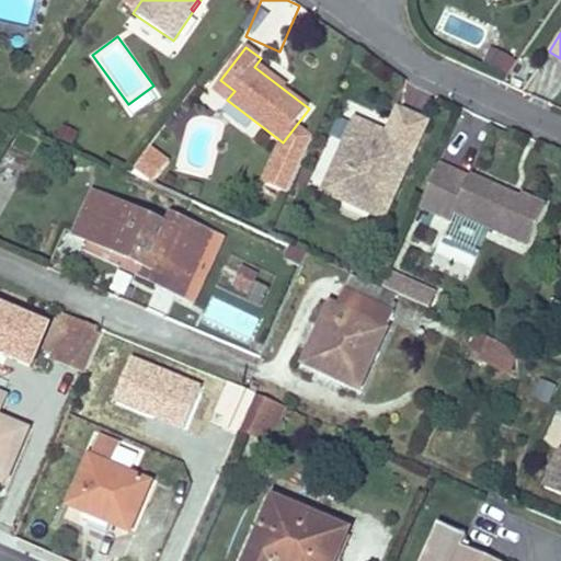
[(491,50),(484,66),(511,77),(517,60),(491,50)]
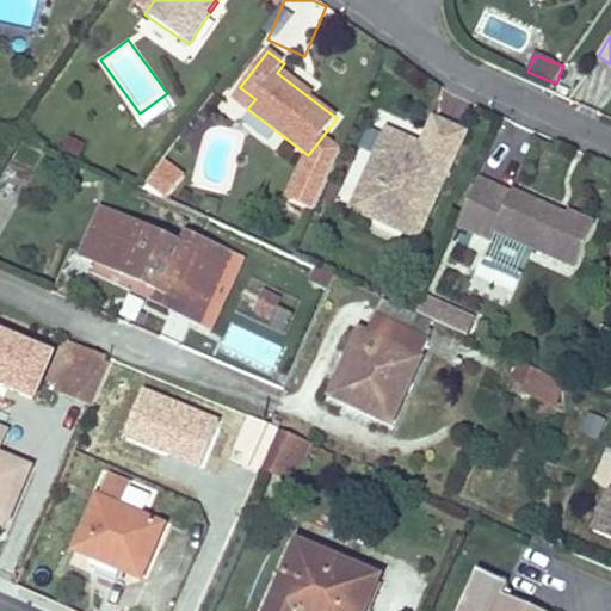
[(255,99),(240,87),(233,97),(247,109),(255,99)]
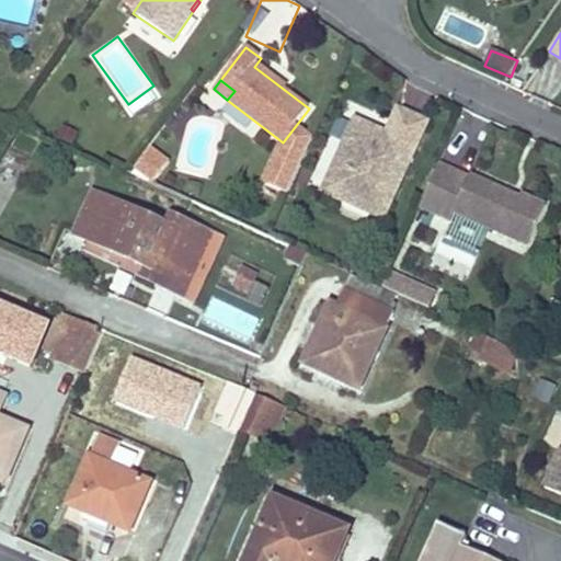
[(347,173),(335,198),(384,220),(416,148),(355,119),(333,167),(347,173)]
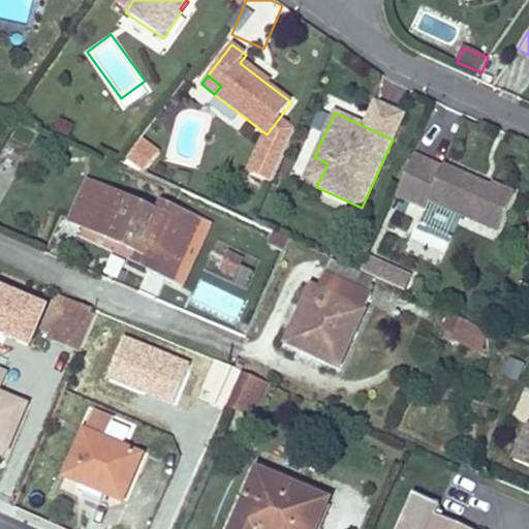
[(143,141),(138,145),(156,159),(159,154),(143,141)]
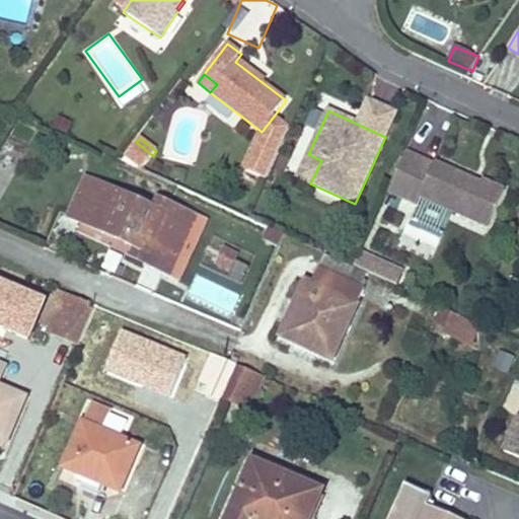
[(136,142),(126,155),(143,168),(153,156),(136,142)]
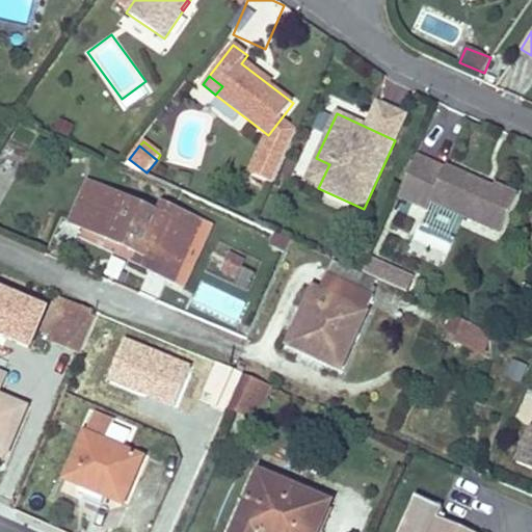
[(430,162),(417,156),(398,197),(411,204),(430,162)]
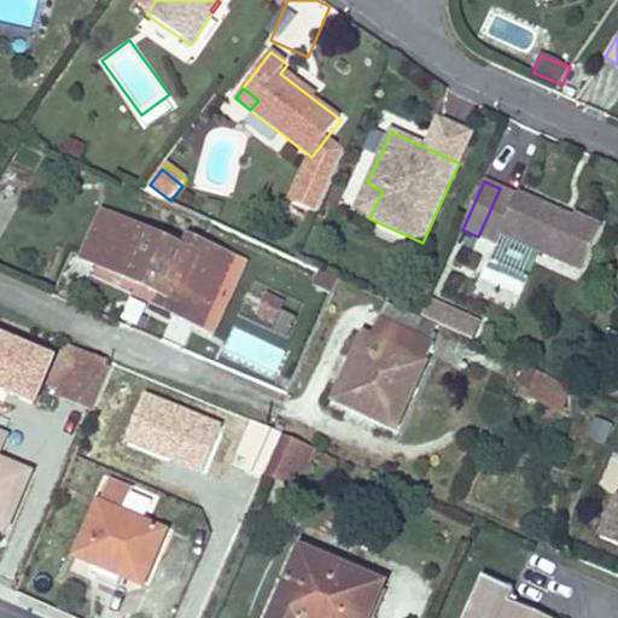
[(369,219),(383,191),(367,184),(355,213),(369,219)]
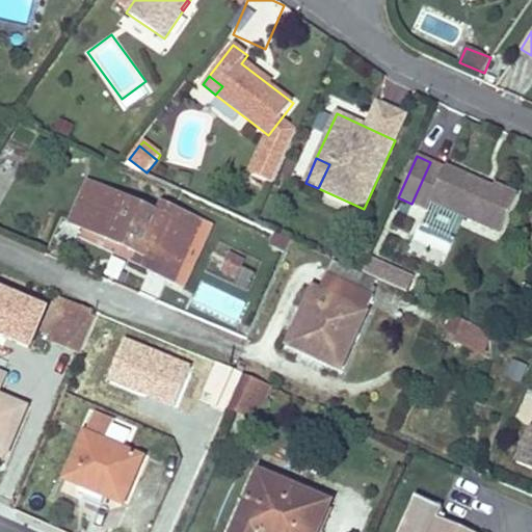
[(446,168),(430,162),(411,204),(428,211),(431,202),(502,233),(519,195),(495,184),(494,188),(491,192),(480,188),(482,183),(446,166),(446,168)]
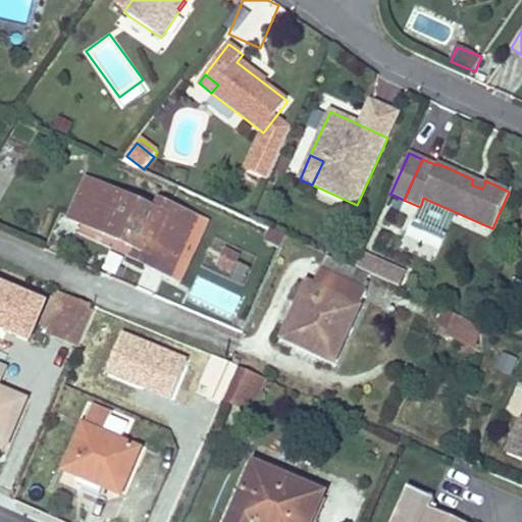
[(161,213),(87,179),(69,218),(144,252),(146,252),(149,244),(178,257),(197,217),(166,203),(161,213)]
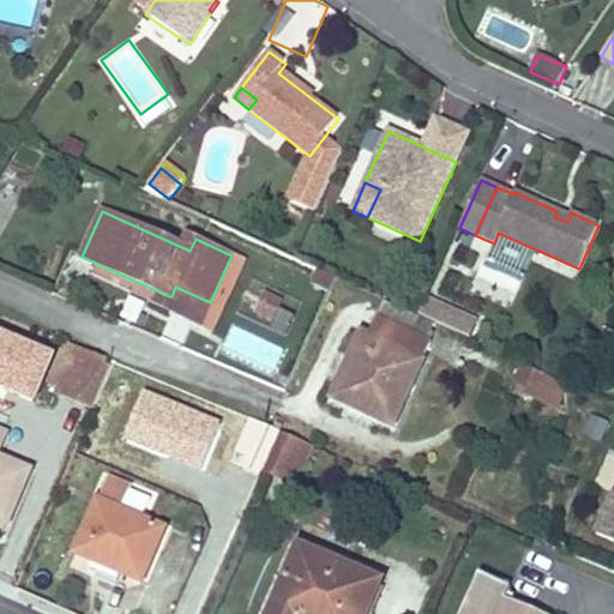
[(570,217),(557,211),(554,217),(567,222),(570,217)]
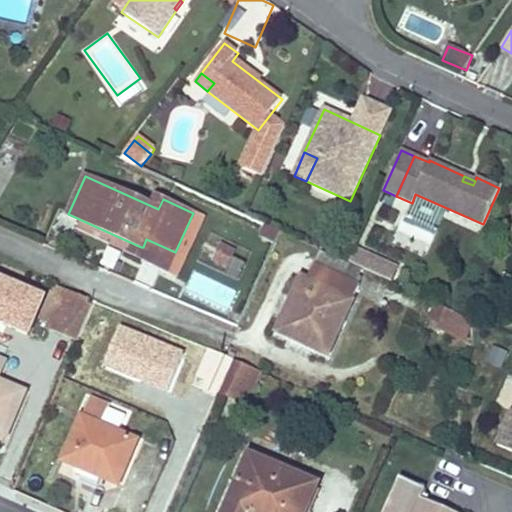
[(175,252),(146,239),(143,247),(141,247),(137,256),(167,270),(175,252)]
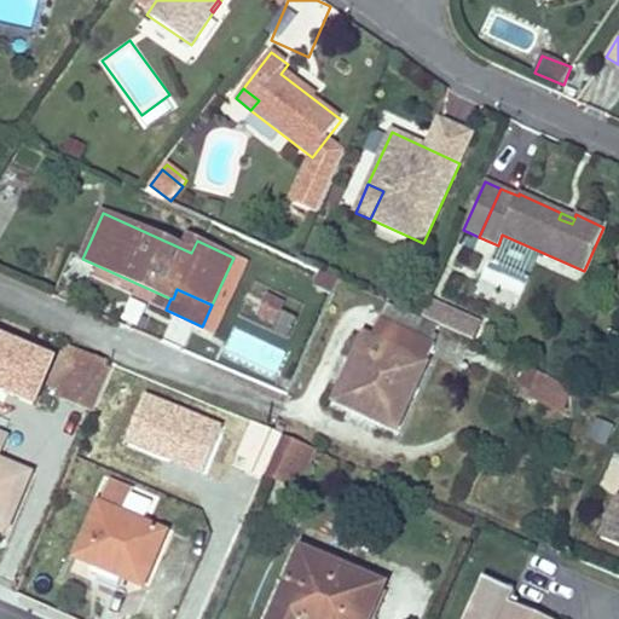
[(287,305),(270,298),(260,319),(277,327),(287,305)]
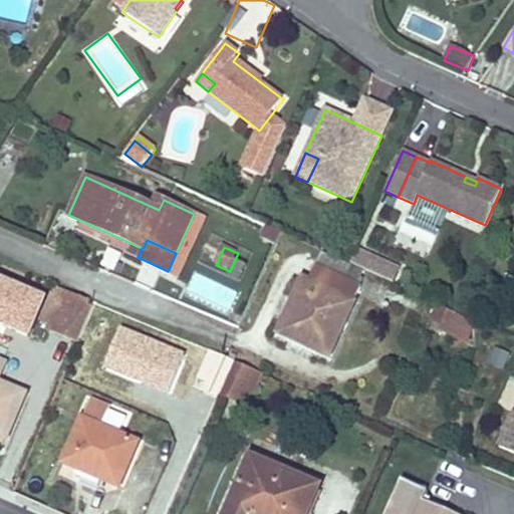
[(387,263),(357,250),(351,264),(380,277),(387,263)]
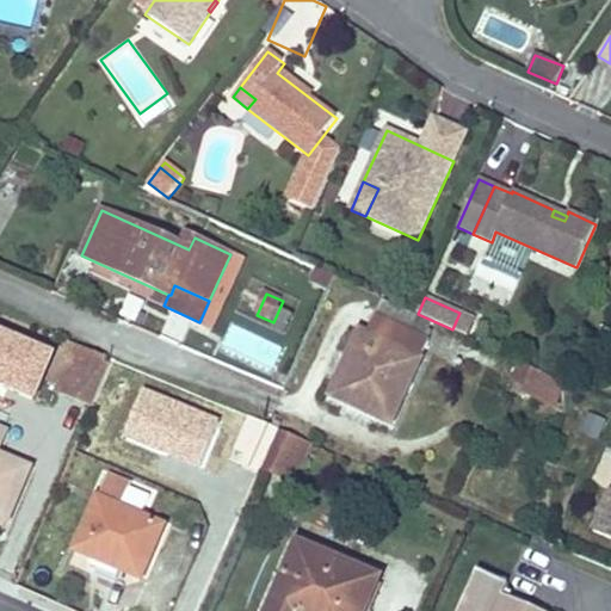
[(417,315),(382,300),(375,315),(424,338),(431,321),(417,315)]
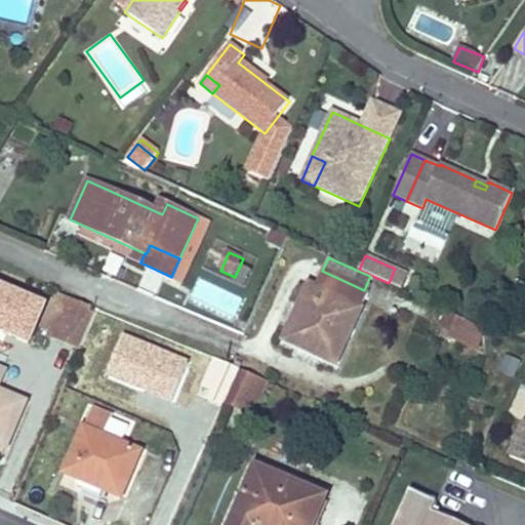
[(409,276),(395,269),(389,283),(403,289),(409,276)]
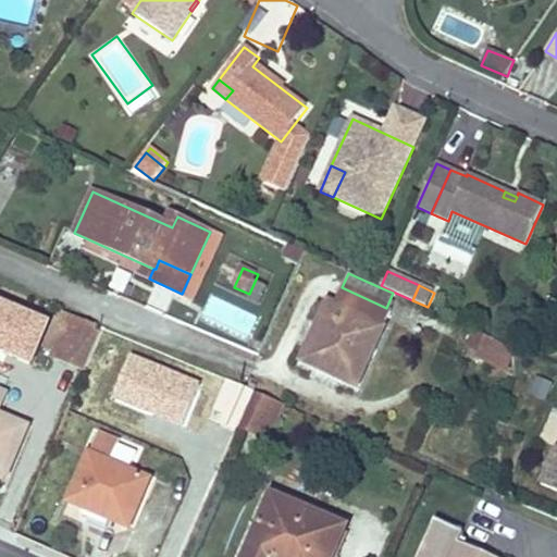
[(386,308),(342,287),(334,305),(318,339),(312,337),(301,360),(357,386),(392,309),(386,308)]
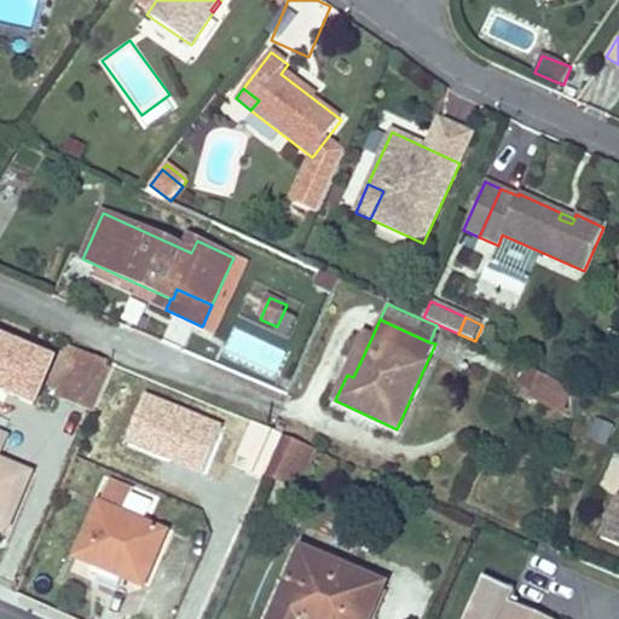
[(353,377),(371,339),(364,335),(347,375),(353,377)]
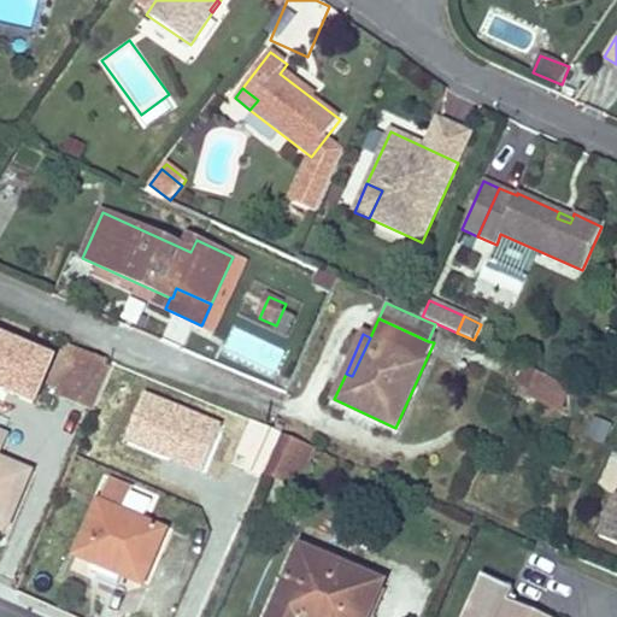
[(80,350),(60,395),(95,410),(112,370),(105,366),(107,362),(80,350)]
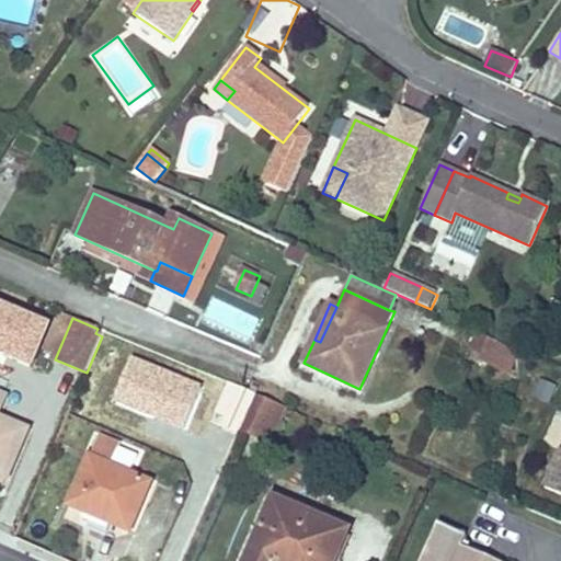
[(481,359),(490,342),(476,335),(466,356),(480,363),(481,359)]
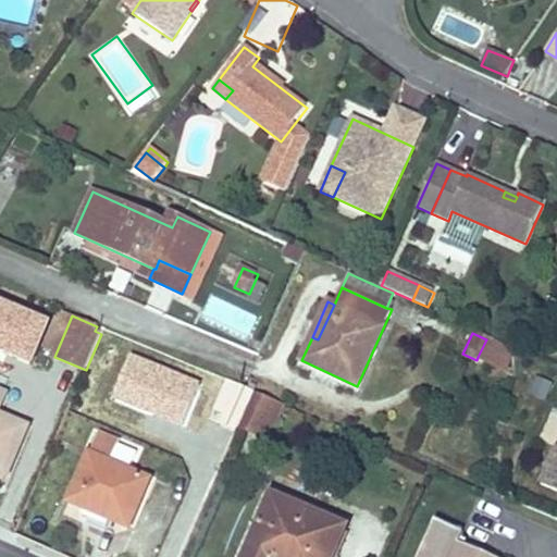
[(509,349),(486,339),(478,357),(508,371),(509,349)]
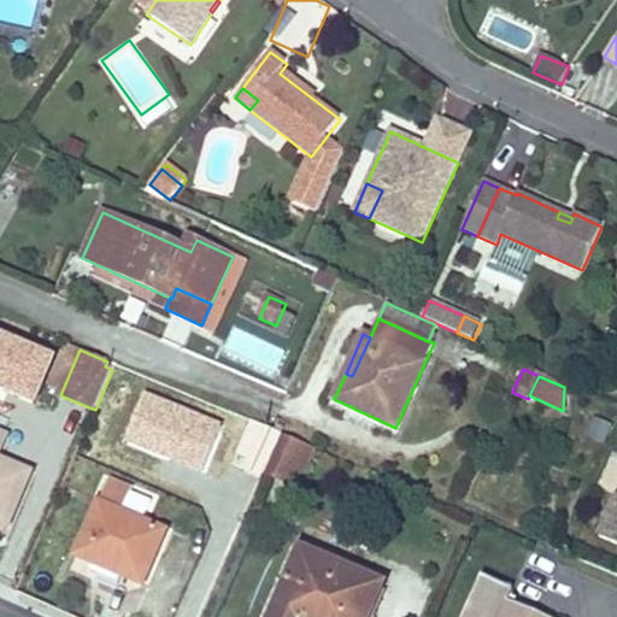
[(252,421),(236,415),(229,430),(245,436),(252,421)]
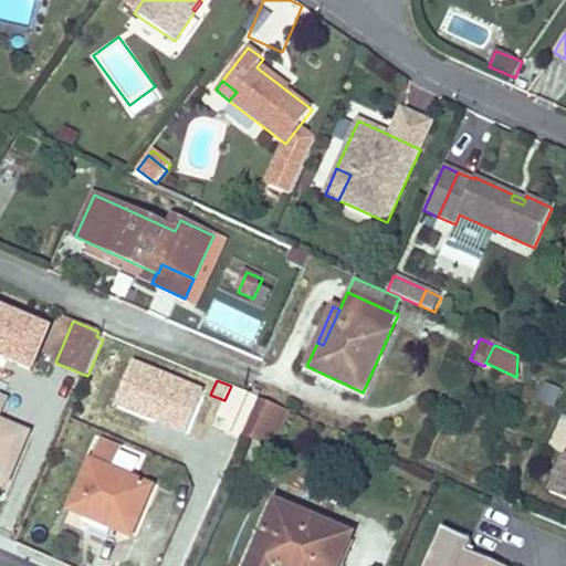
[(538,402),(557,408),(563,390),(544,385),(538,402)]
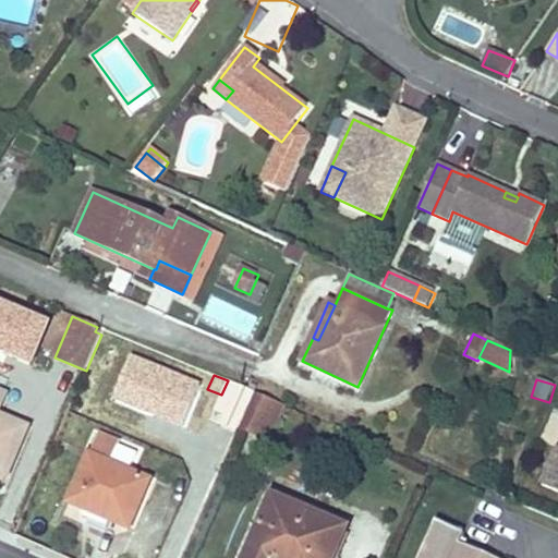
[(221,424),(238,385),(228,380),(221,395),(211,420),(221,424)]
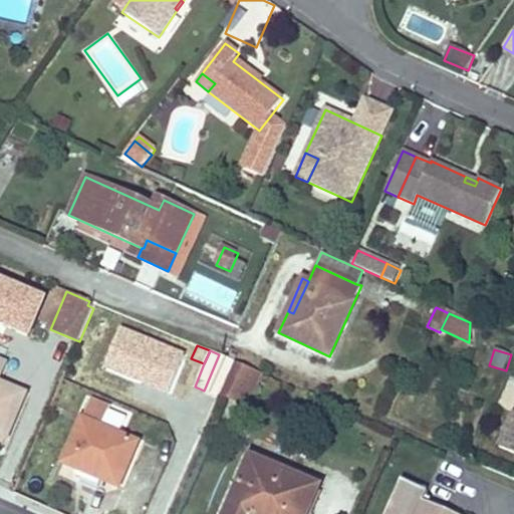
[(234,361),(228,358),(219,354),(204,391),(219,397),(234,361)]
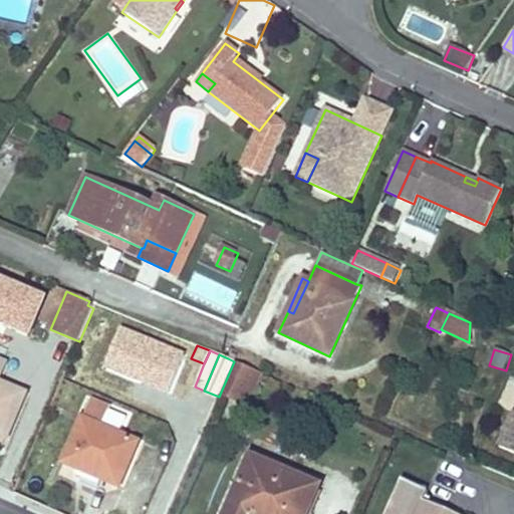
[(0,436),(7,439),(25,395),(0,383),(0,375),(6,362),(0,360),(0,436)]
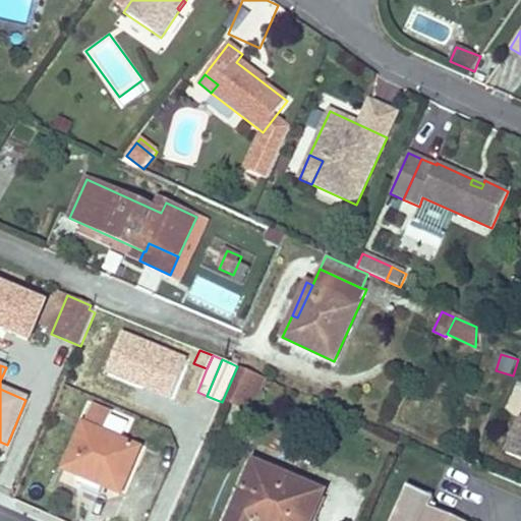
[(242,408),(257,374),(239,366),(224,400),(242,408)]
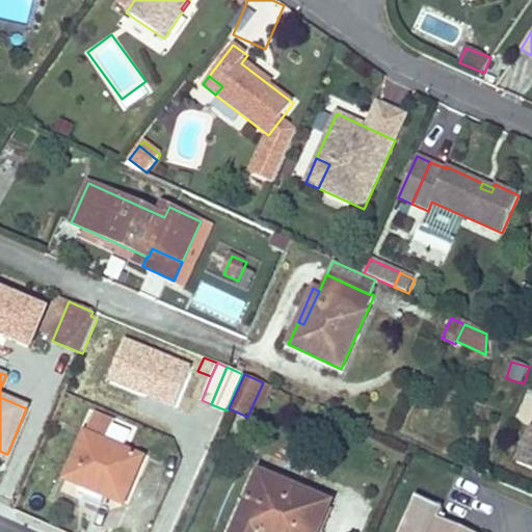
[(271,387),(263,382),(247,417),(257,421),(271,387)]
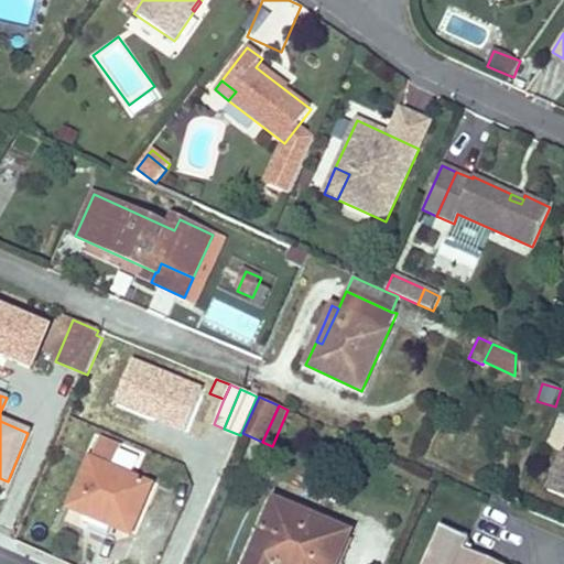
[(99,440),(69,508),(84,513),(111,525),(130,534),(152,486),(131,477),(139,458),(119,451),(120,448),(99,440)]
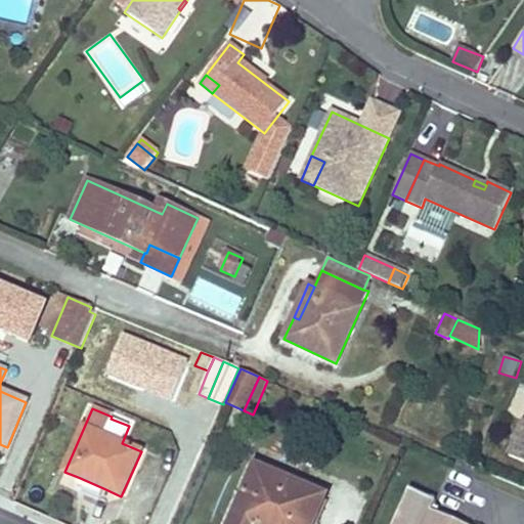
[(523,423),(509,456),(523,463),(523,423)]
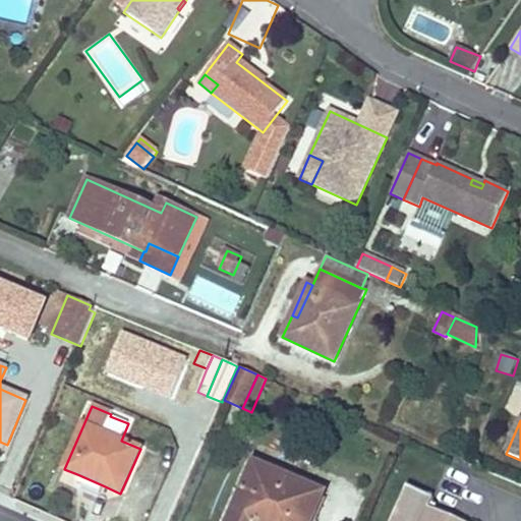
[(231,520),(311,520),(324,494),(255,465),(231,520)]
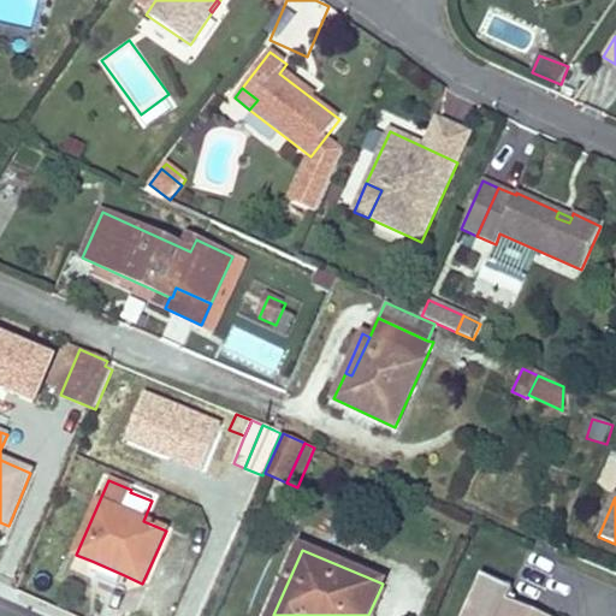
[(208,600),(219,574),(212,572),(202,597),(208,600)]
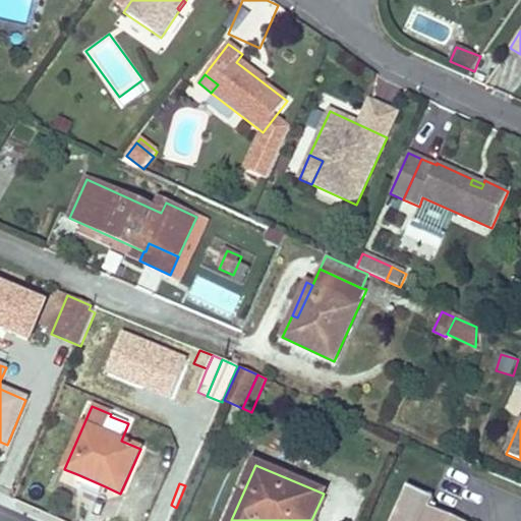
[(435,499),(408,486),(392,520),(460,520),(430,508),(435,499)]
